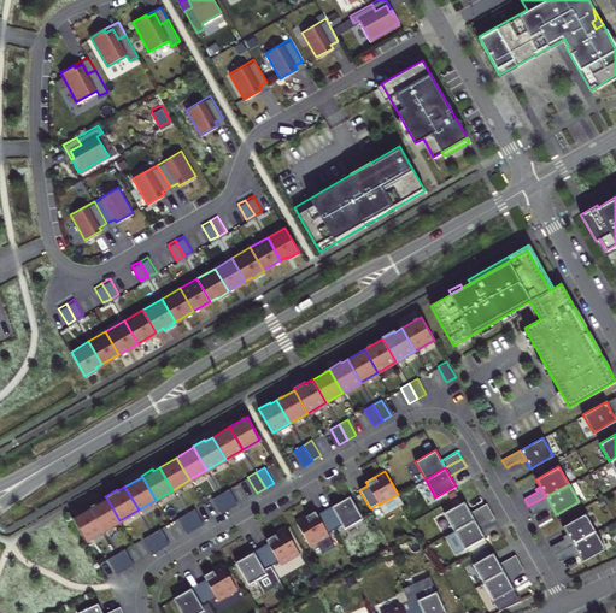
[(238,504),(229,488),(221,494),(229,510),(238,504)]
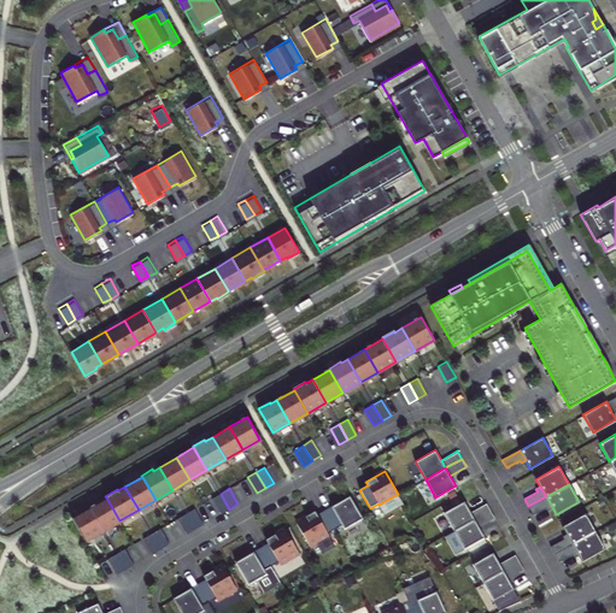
[(229,510),(221,494),(212,499),(221,514),(229,510)]
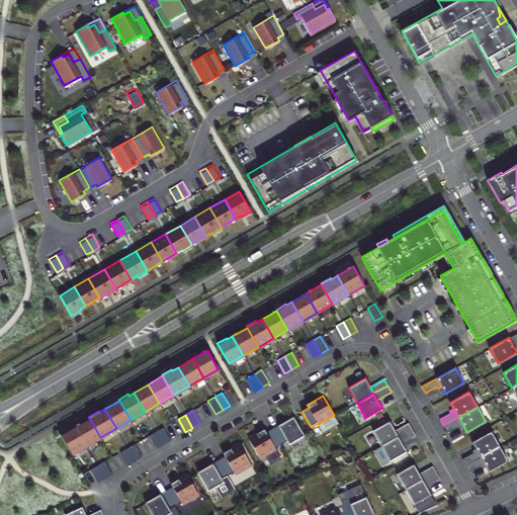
[(304,435),(293,417),(278,425),(277,425),(271,429),(280,444),(286,441),(288,444),(304,435)]
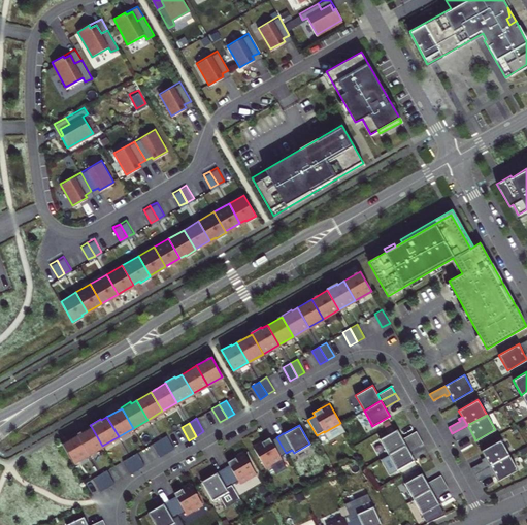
[(472,434),(467,425),(452,433),(456,440),(467,434),(468,436),(472,434)]
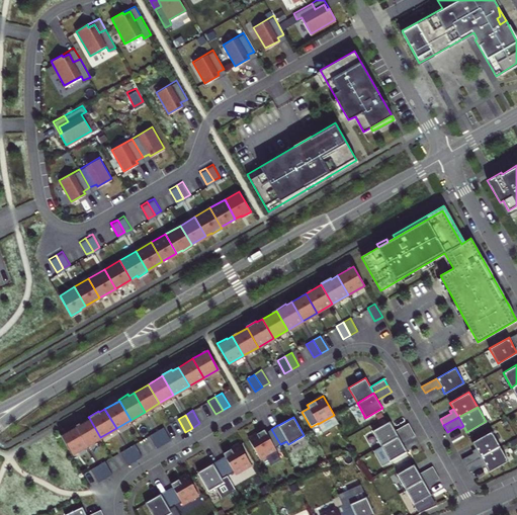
[(100,437),(89,418),(75,426),(86,445),(100,437)]
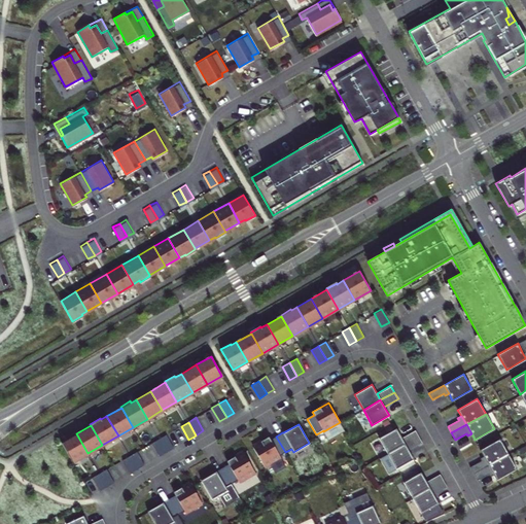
[(388,453),(405,444),(401,437),(396,428),(379,439),(388,453)]
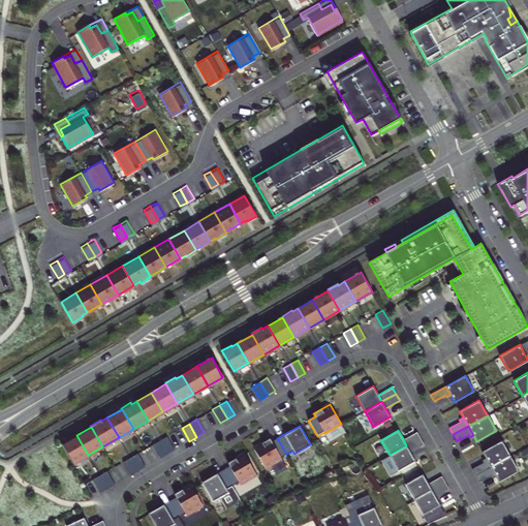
[(421,437),(416,431),(403,438),(406,445),(421,437)]
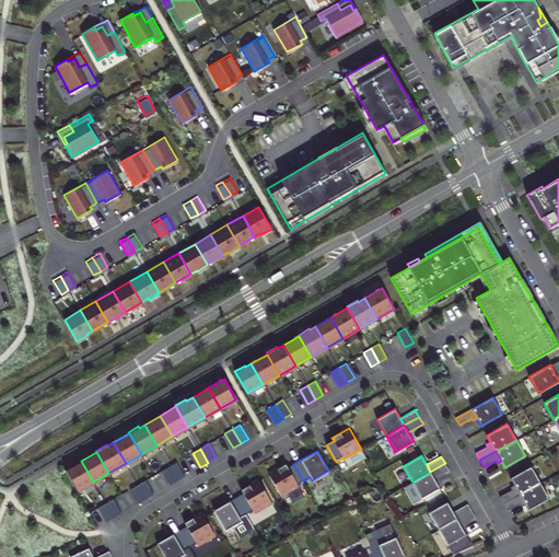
[(93,482),(81,461),(76,464),(74,463),(63,468),(77,491),(93,482)]
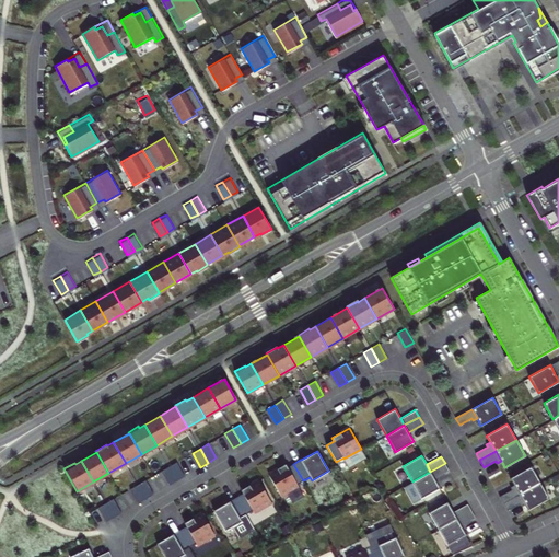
[(185,476),(176,462),(169,466),(177,480),(185,476)]
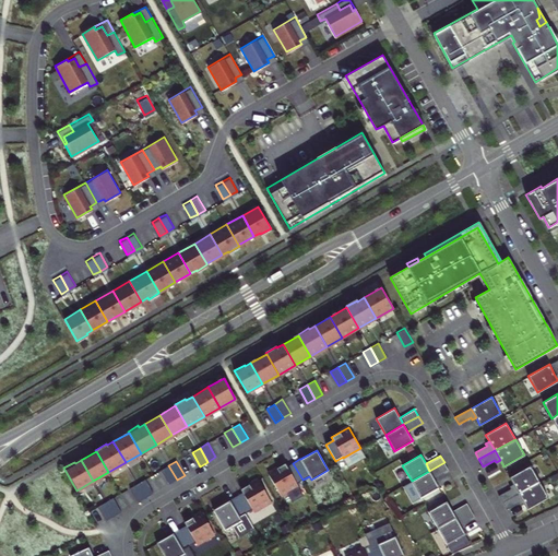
[(449,470),(444,462),(429,471),(434,478),(449,470)]
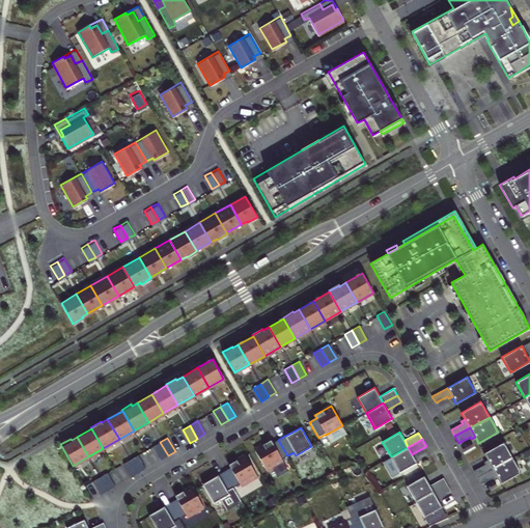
[(273,443),(271,440),(254,449),(266,470),(282,461),(282,460),(287,455),(278,440),(273,443)]
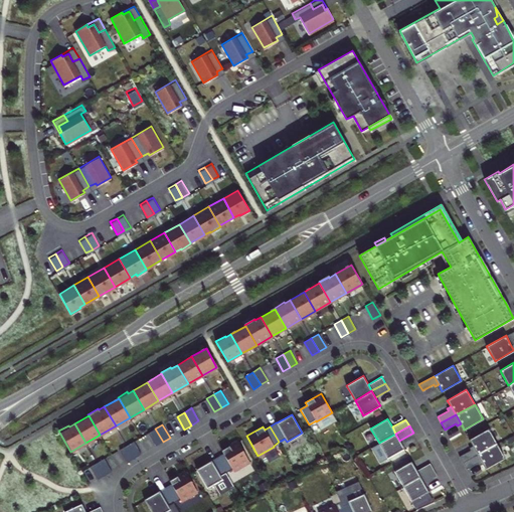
[(163,442),(155,429),(148,433),(156,446),(163,442)]
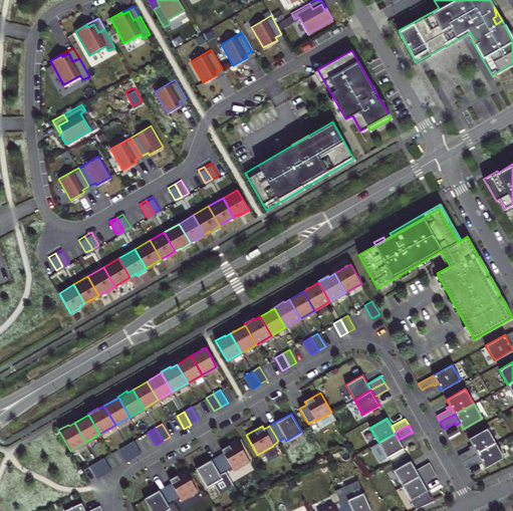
[(496,443),(487,428),(468,439),(472,445),(477,453),(496,443)]
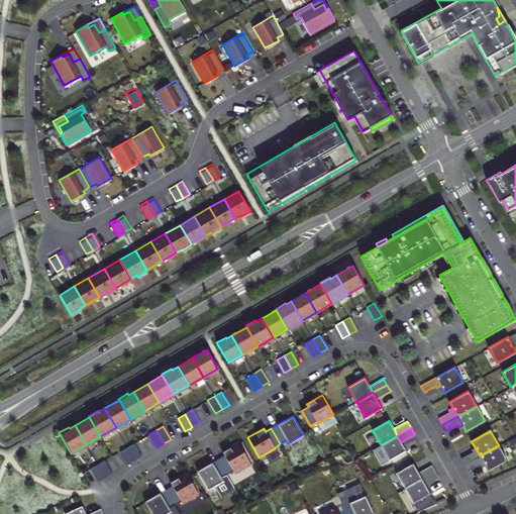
[(401,442),(397,435),(381,444),(389,459),(406,450),(401,442)]
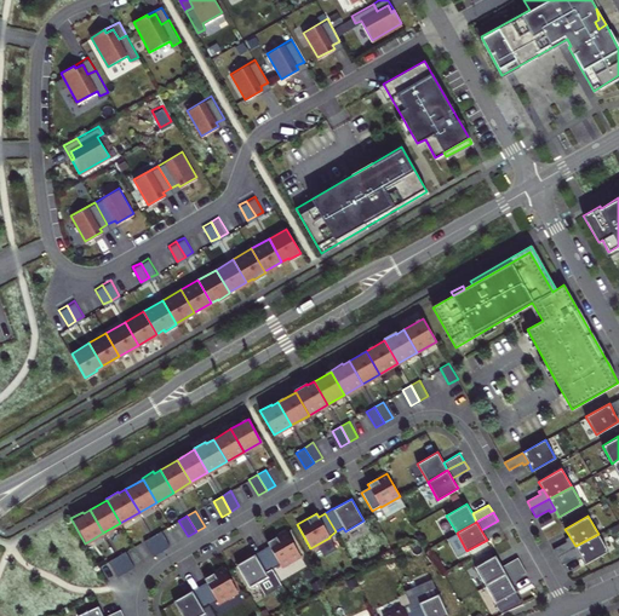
[(171,546),(161,530),(153,536),(162,552),(171,546)]
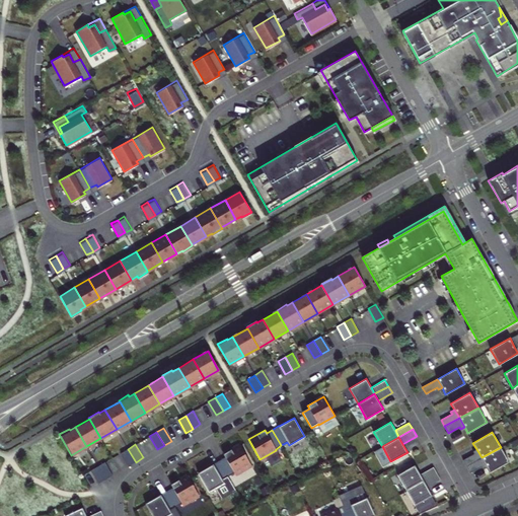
[(250,464),(239,444),(223,454),(225,456),(219,460),(228,475),(234,472),(234,473),(250,464)]
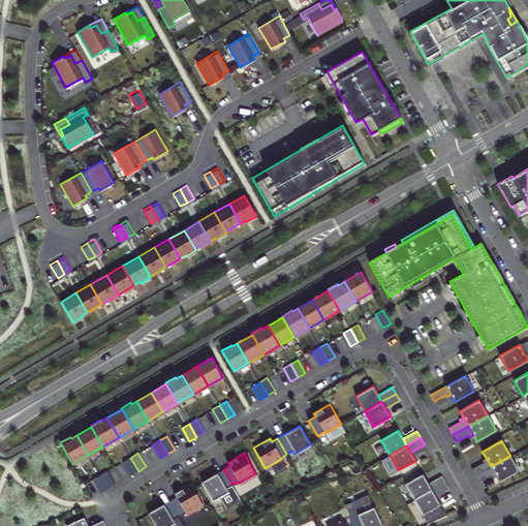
[(519,470),(510,456),(491,466),(495,475),(499,482),(519,470)]
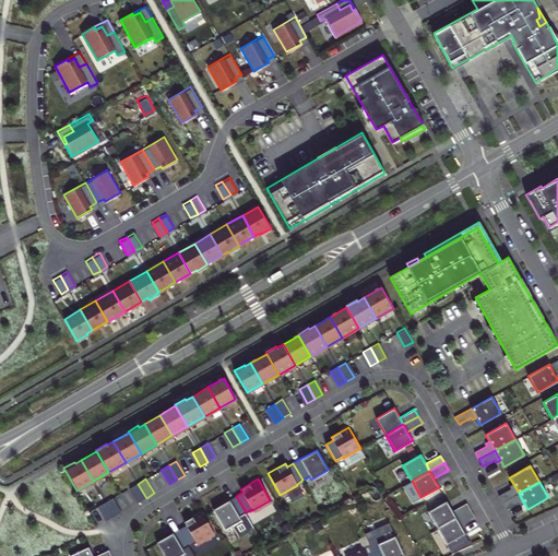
[(146,498),(138,484),(130,488),(139,503),(146,498)]
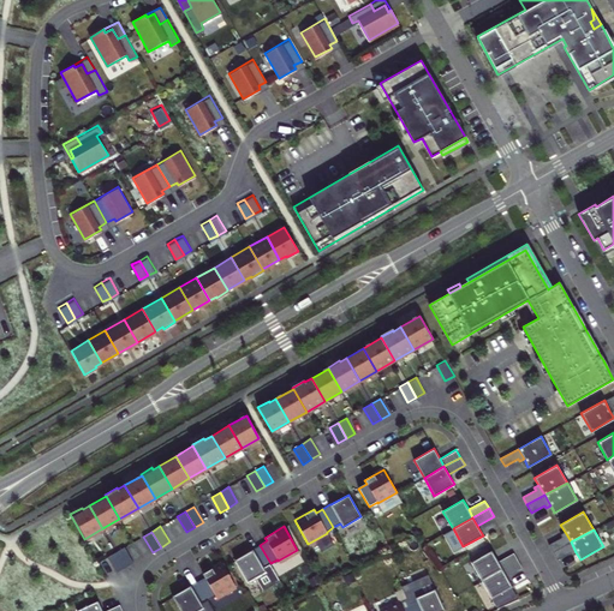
[(571,541),(565,532),(560,534),(562,537),(549,544),(553,551),(571,541)]
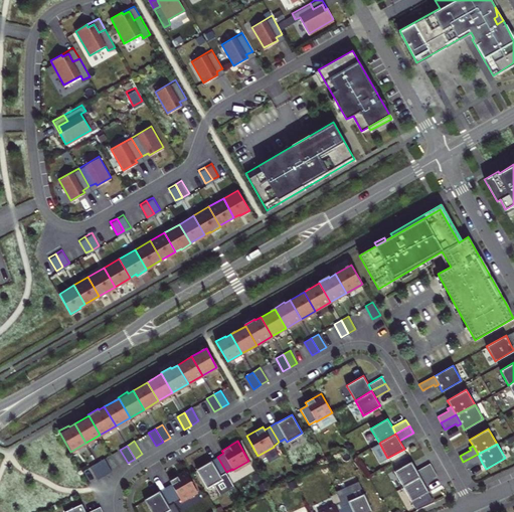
[(482,463),(478,454),(463,462),(467,469),(478,463),(479,465),(482,463)]
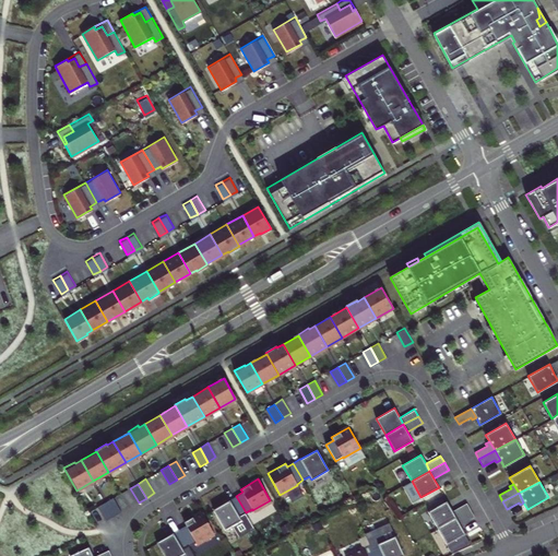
[(246,512),(236,496),(229,499),(229,500),(213,509),(224,530),(241,520),(239,517),(246,512)]
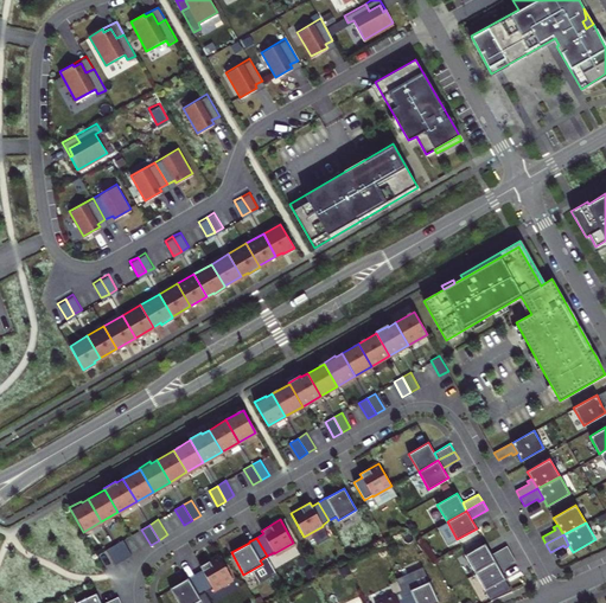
[(132,556),(123,540),(115,545),(123,560),(132,556)]
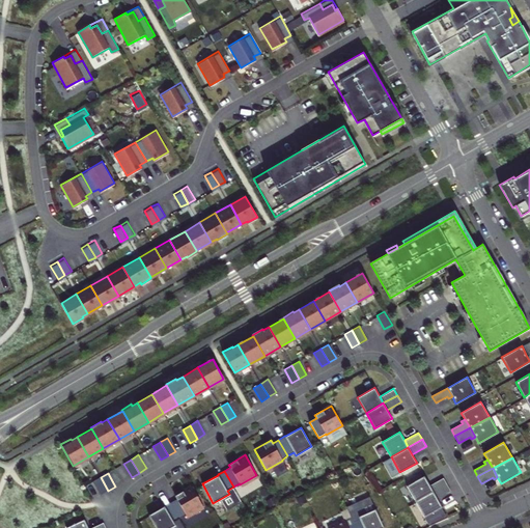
[(416,501),(433,492),(429,484),(424,476),(407,485),(416,501)]
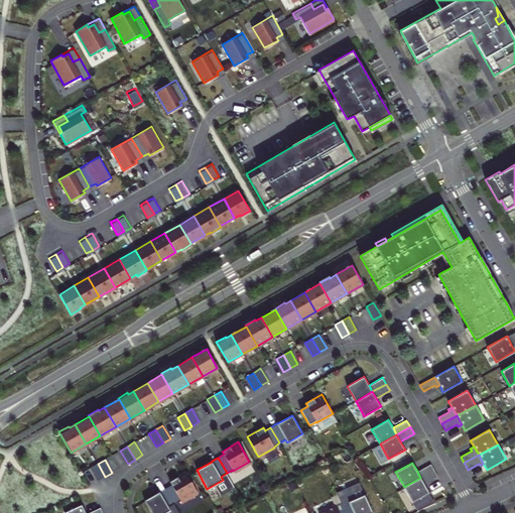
[(434,470),(430,463),(417,471),(420,478),(434,470)]
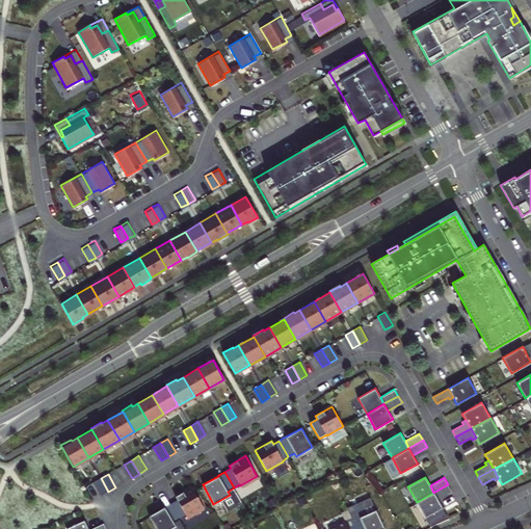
[(108,492),(101,478),(94,482),(101,496),(108,492)]
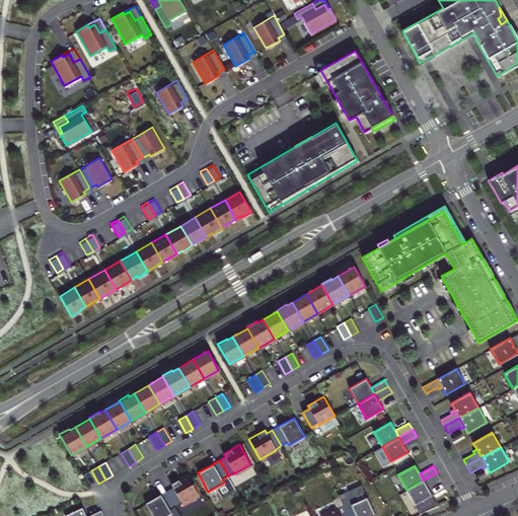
[(441,478),(437,472),(423,481),(427,487),(441,478)]
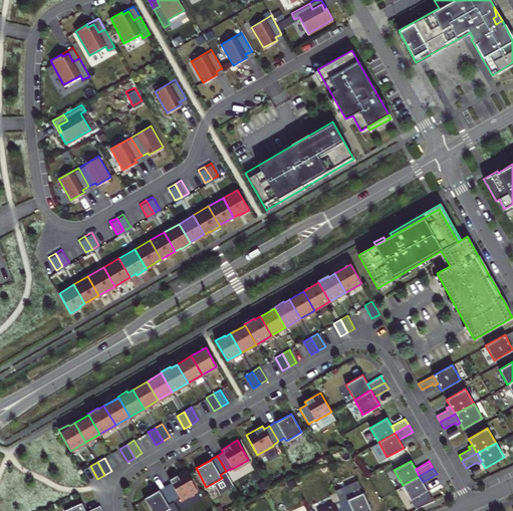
[(196,490),(185,470),(169,479),(171,483),(165,486),(174,501),(180,498),(181,499),(196,490)]
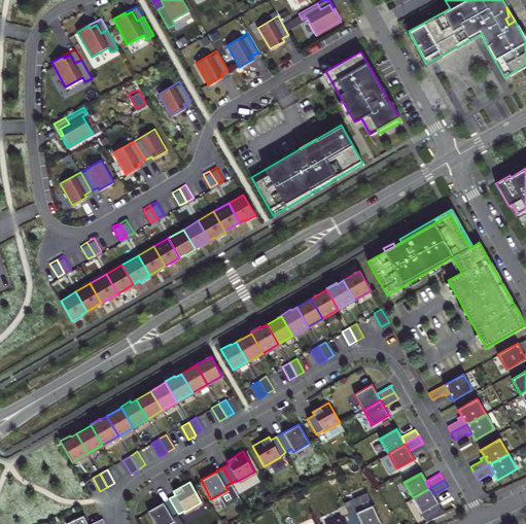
[(433,494),(429,488),(413,497),(421,513),(439,503),(433,494)]
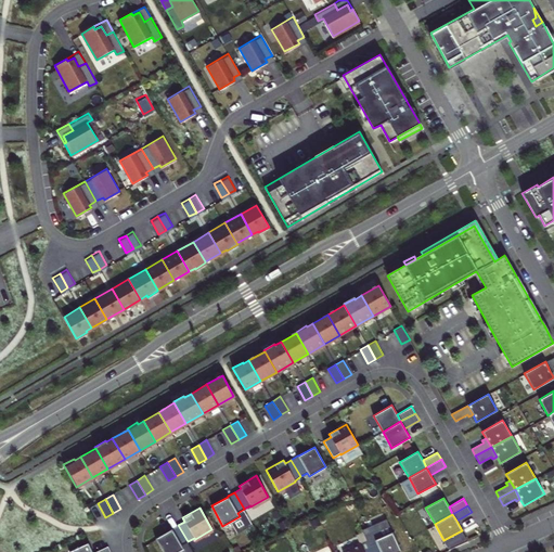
[(188,541),(178,525),(155,538),(163,551),(178,551),(183,549),(181,546),(188,541)]
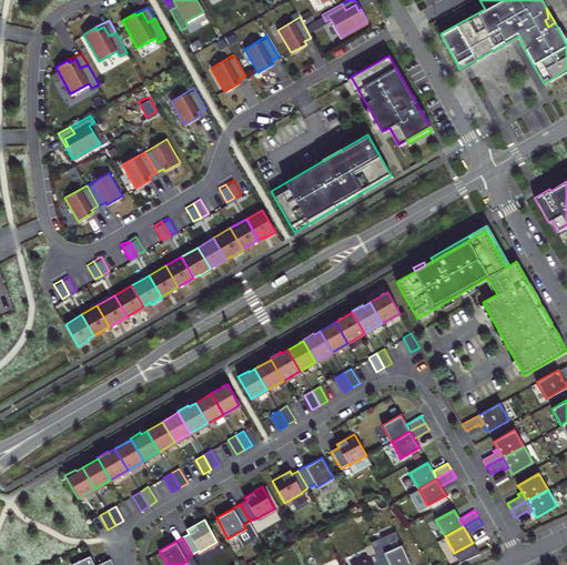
[(409,564),(411,564),(402,545),(384,553),(385,555),(378,558),(381,564),(409,564)]
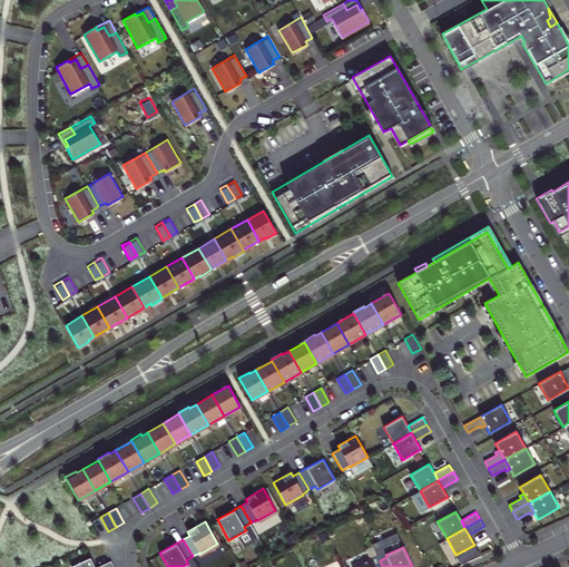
[(90,556),(70,565),(71,566),(95,566),(90,556)]
